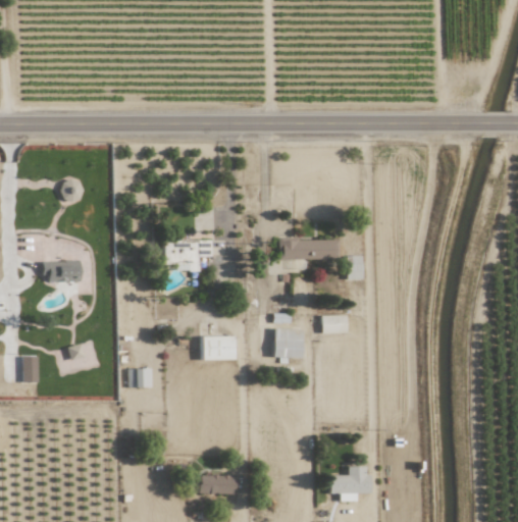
[(340,239),(279,240),(279,260),(340,258),(340,239)]
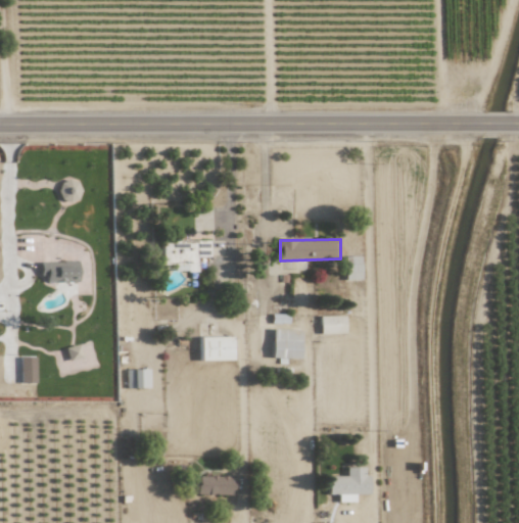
[(213,240),(164,241),(166,265),(181,264),(181,265),(190,265),(190,273),(200,272),(200,257),(213,257),(213,240)]
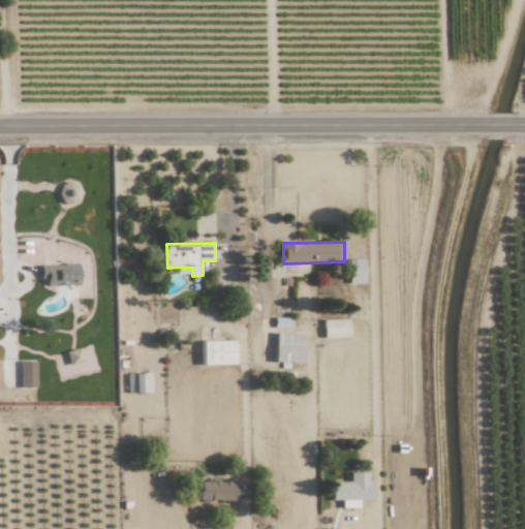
[(368,283),(367,259),(351,259),(352,284),(368,283)]
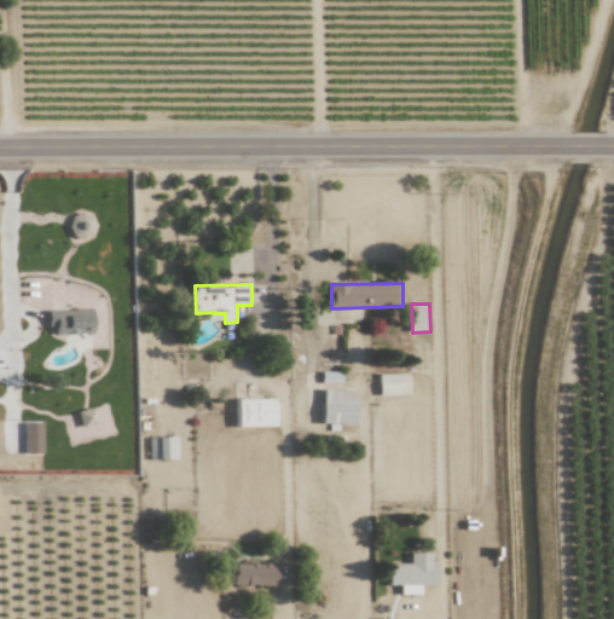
[(93,316),(69,316),(69,311),(51,310),(51,325),(58,325),(58,334),(93,334),(93,316)]
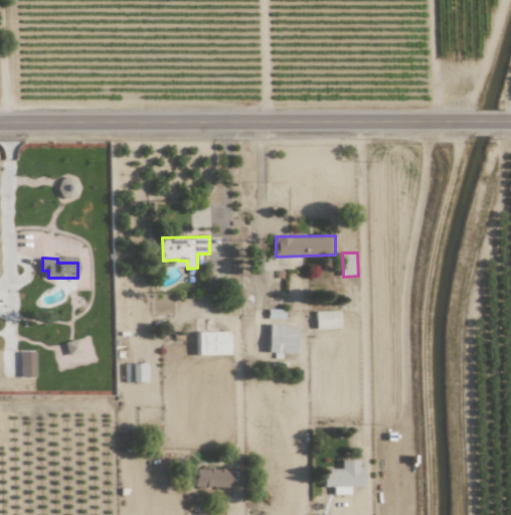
[(317,312),(318,329),(342,328),(342,311),(317,312)]
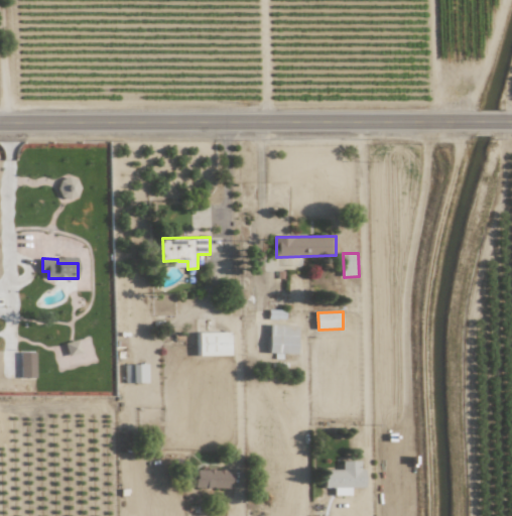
[(299,326),(271,325),(271,353),(298,354),(299,326)]
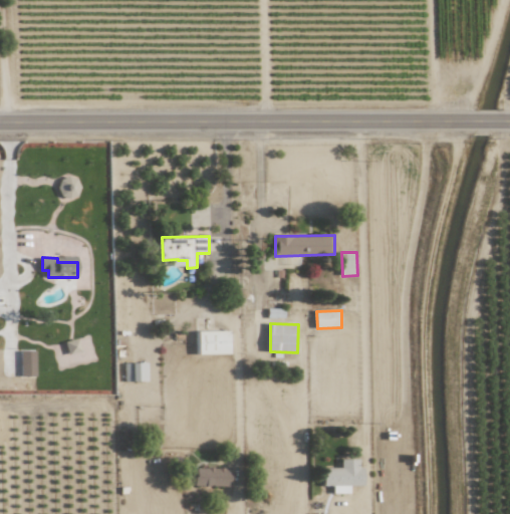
[(230,331),(198,331),(199,354),(231,354),(230,331)]
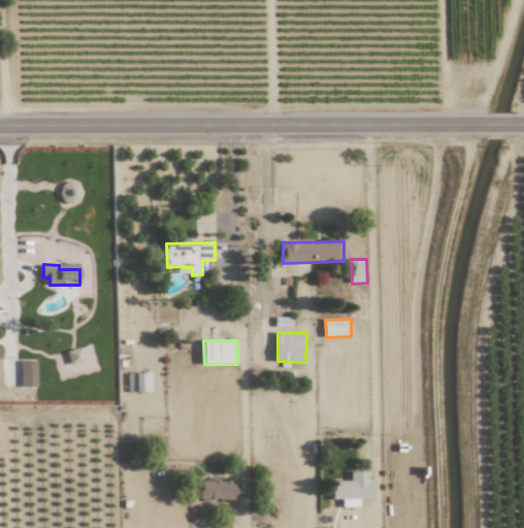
[(96,351),(96,345),(70,350),(72,363),(86,361),(85,353),(96,351)]
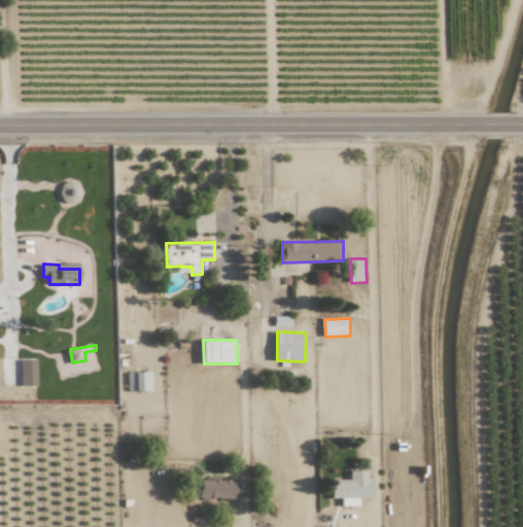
[(38,359),(23,359),(24,386),(39,386),(38,359)]
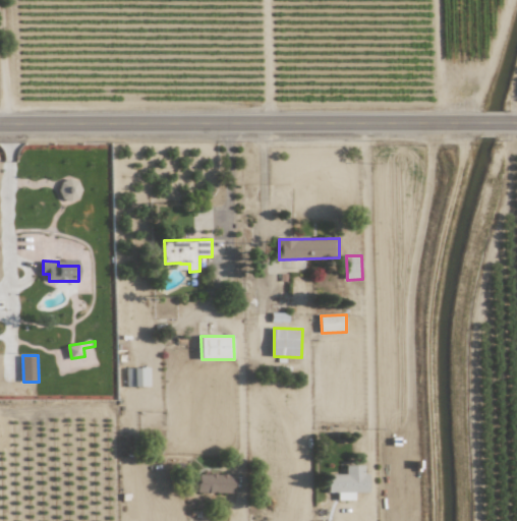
[(128,387),(152,387),(151,367),(128,368),(128,387)]
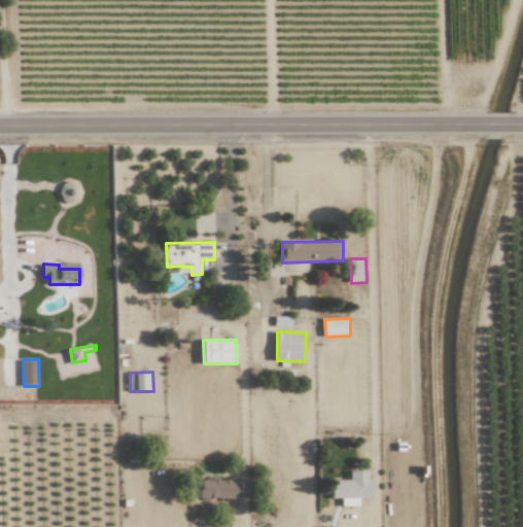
[(343,505),(360,505),(360,498),(375,497),(374,479),(370,479),(370,470),(351,470),(351,480),(334,480),(335,498),(343,498),(343,505)]
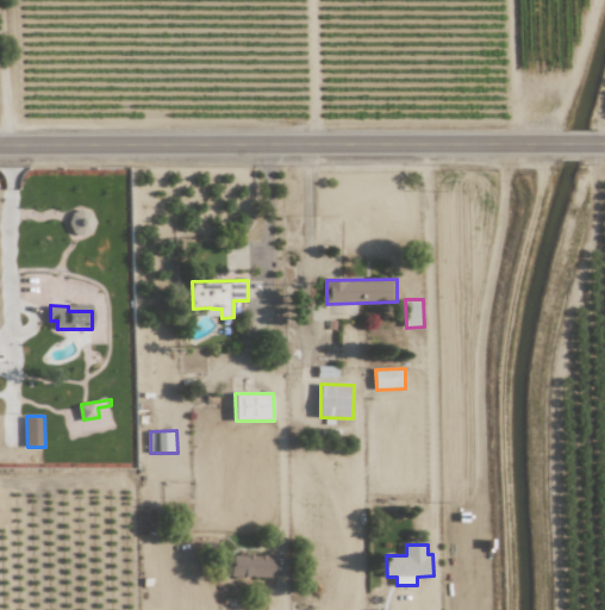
[(276,556),(234,555),(234,577),(275,578),(276,556)]
